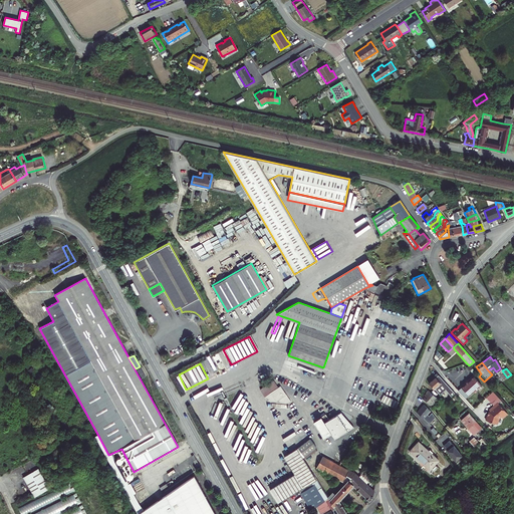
[(455,394),(438,374),(429,383),(434,390),(435,389),(440,395),(445,390),(451,397),(455,394)]
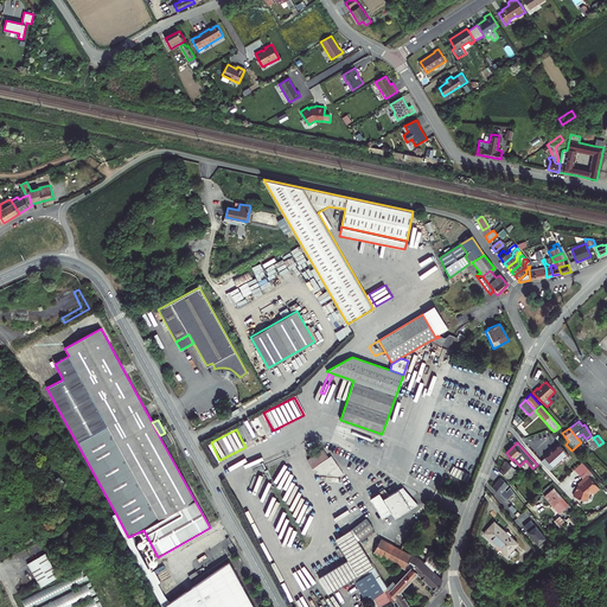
[(558,445),(544,458),(553,467),(554,468),(568,454),(558,445)]
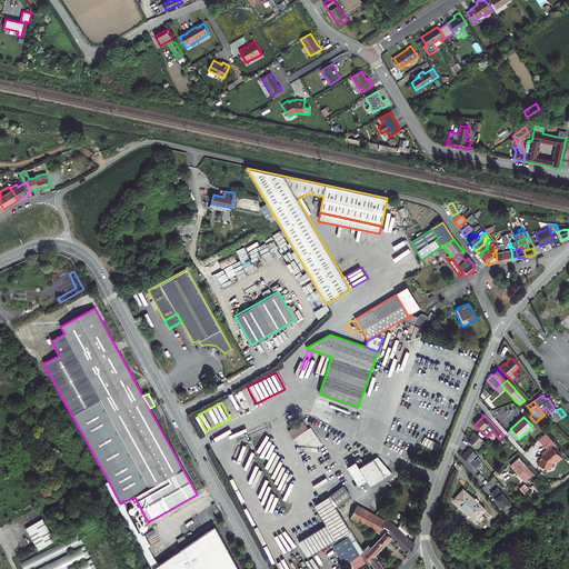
[(302,421),(288,431),(292,440),(299,436),(305,445),(317,437),(310,427),(308,429),(302,421)]
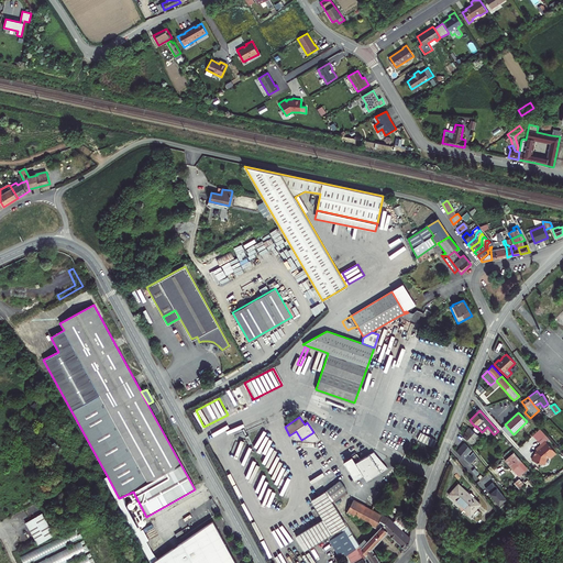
[(505,424),(501,428),(509,437),(512,433),(505,424)]
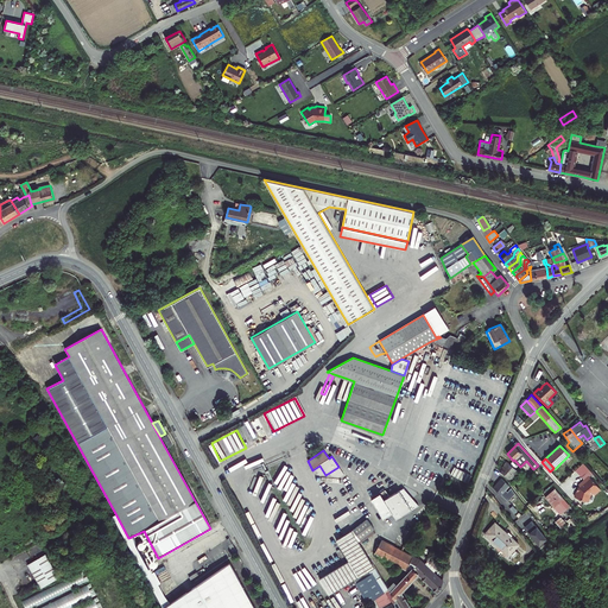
[(505,466),(499,472),(512,481),(519,473),(506,462),(504,464),(505,466)]
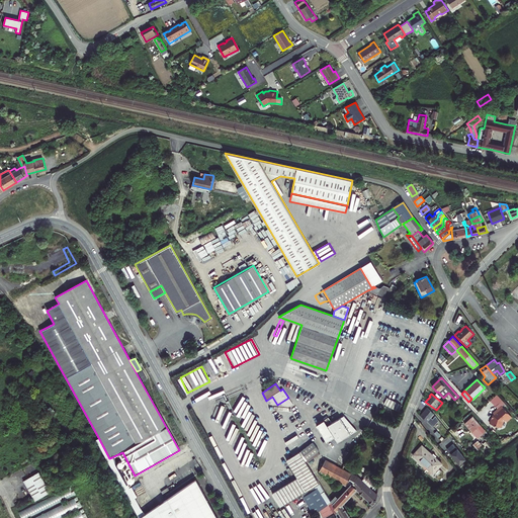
[(502,401),(497,395),(490,401),(495,407),(502,401)]
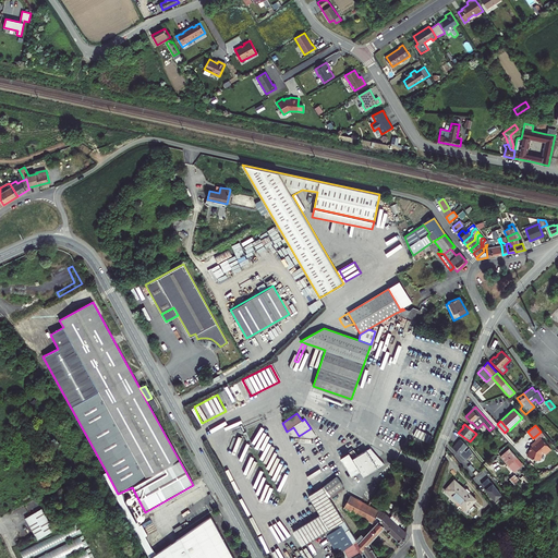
[(315,436),(311,428),(299,436),(311,438),(315,436)]
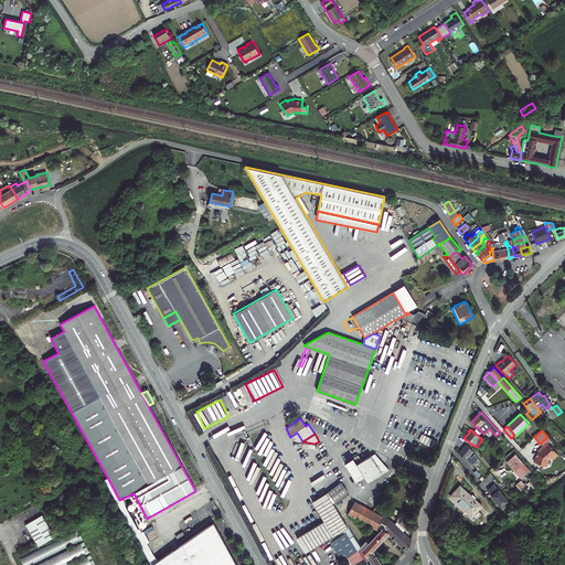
[(547,437),(540,444),(543,447),(547,443),(550,440),(547,437)]
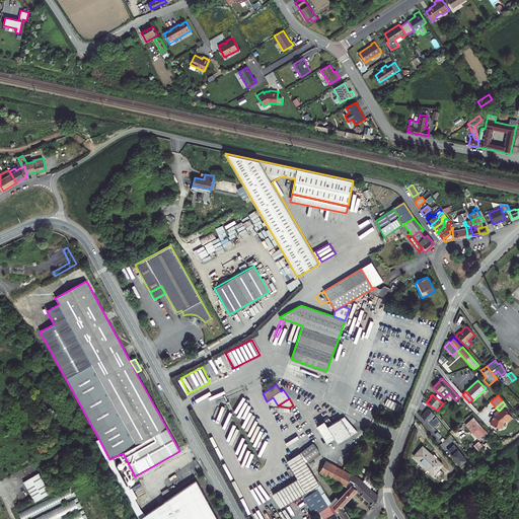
[(502,429),(504,423),(506,421),(507,423),(512,418),(503,406),(499,411),(494,415),(495,416),(494,417),(493,420),(492,420),(490,425),(502,429)]
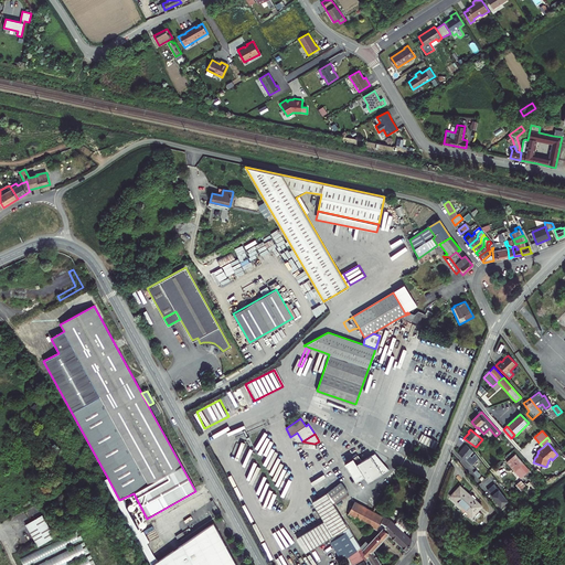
[(472,451),(465,445),(458,454),(471,466),(478,458),(475,454),(471,457),(469,456),(472,451)]
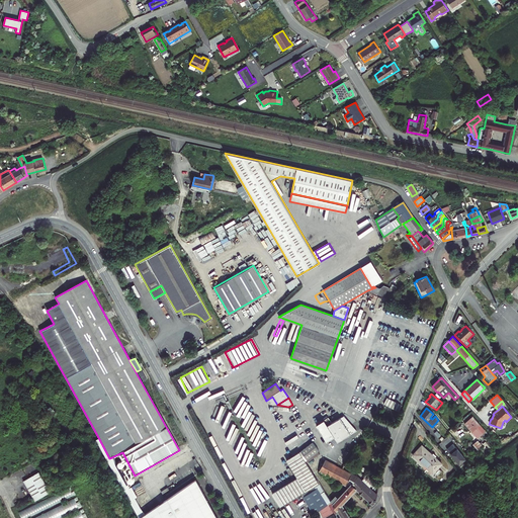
[(337,442),(356,430),(344,416),(332,423),(329,417),(316,424),(326,441),(334,437),(337,442)]
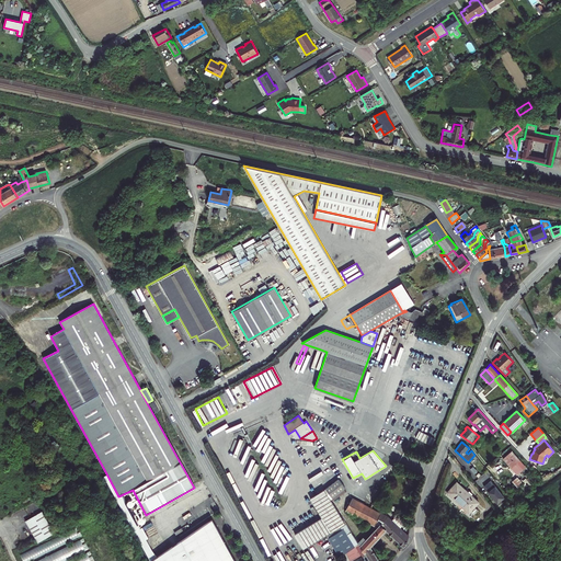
[(516,474),(524,467),(512,451),(503,459),(516,474)]
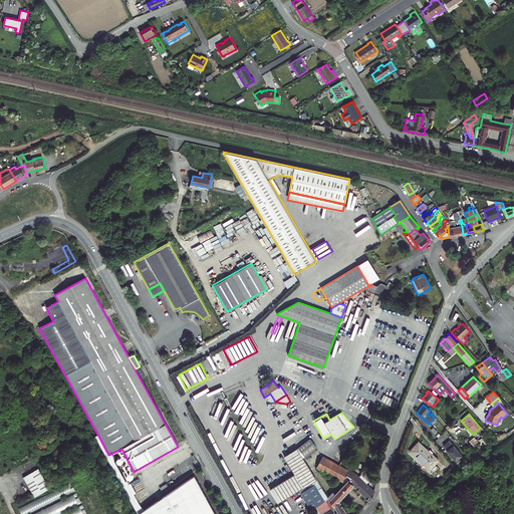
[(95,437),(137,513),(138,513),(215,513),(194,477),(143,510),(108,455),(98,436),(95,437)]
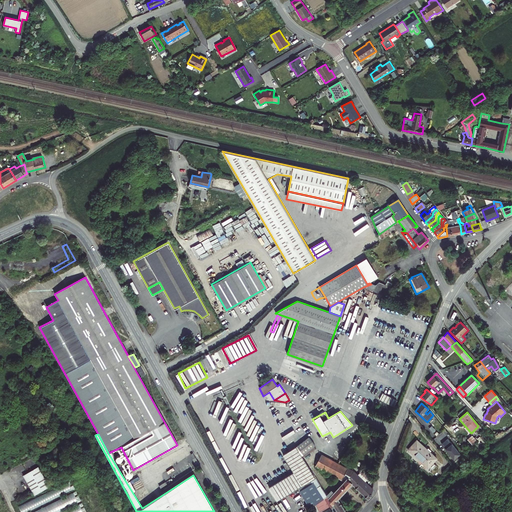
[(472,435),(467,439),(472,445),(476,441),(472,435)]
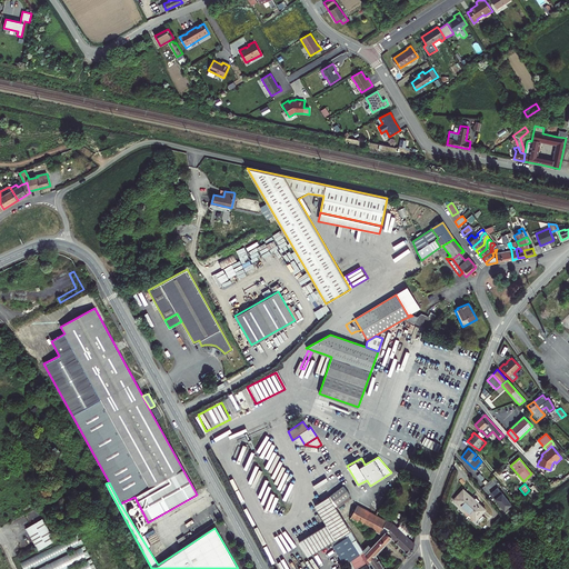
[(342,486),(329,497),(335,506),(350,495),(342,486)]
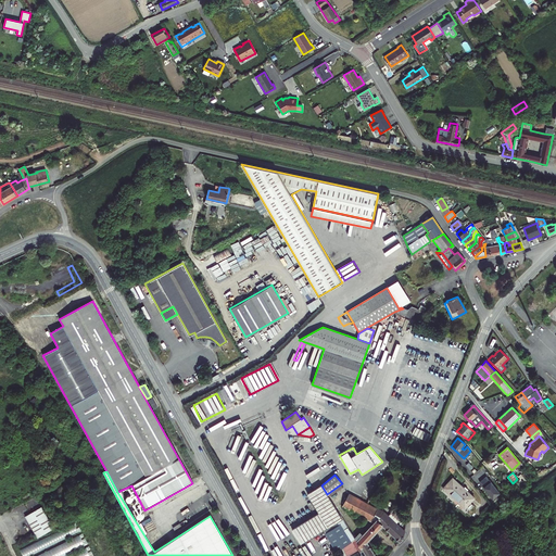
[(485,477),(479,482),(492,498),(500,493),(485,477)]
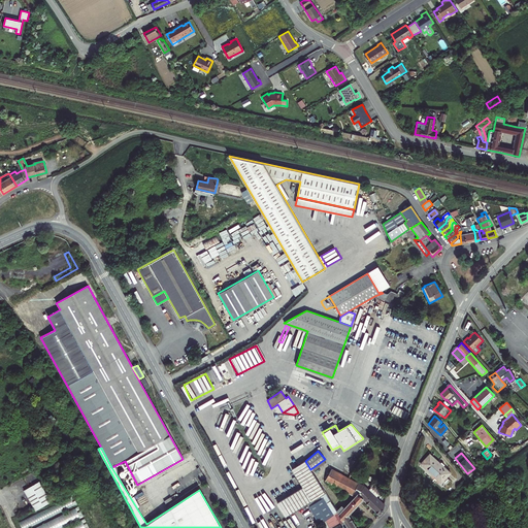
[(429,454),(421,464),(432,474),(440,482),(440,483),(450,473),(429,454)]
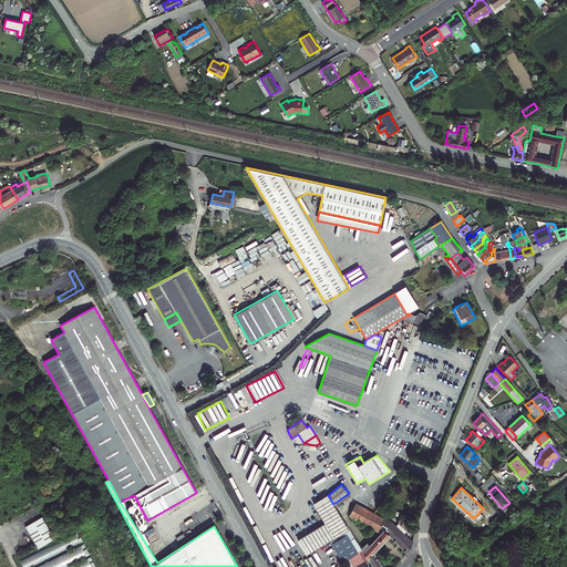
[(333,505),(328,495),(313,504),(326,524),(298,540),(307,554),(349,528),(336,507),(333,505)]
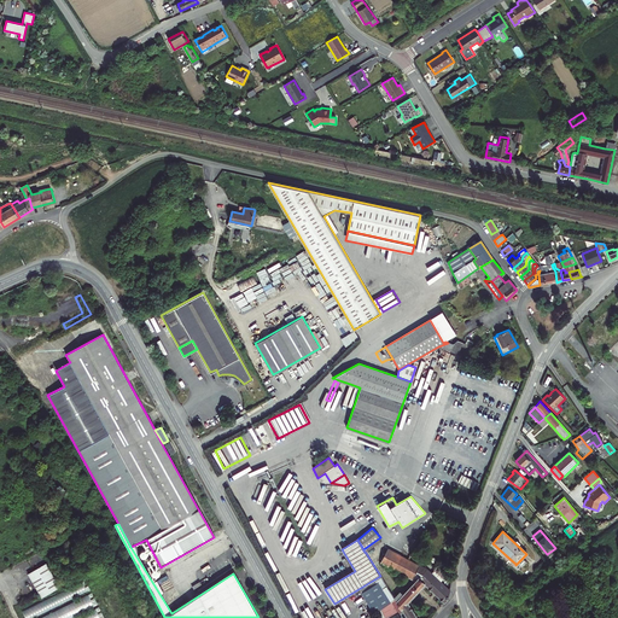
[(415,581),(397,602),(407,617),(417,617),(407,602),(425,583),(445,602),(449,599),(450,590),(441,582),(436,577),(427,570),(408,560),(388,548),(380,563),(415,581)]
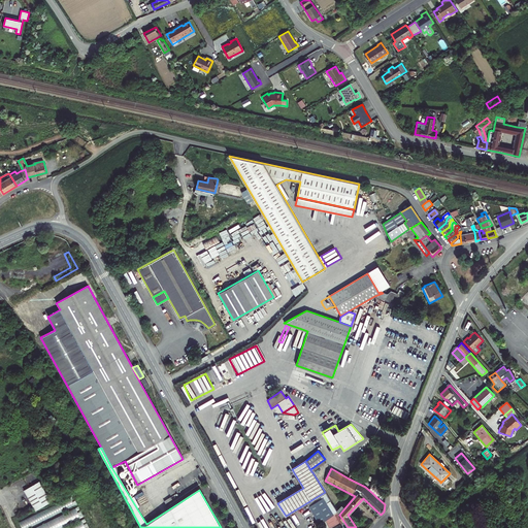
[(440,482),(432,474),(430,476),(438,485),(440,482)]
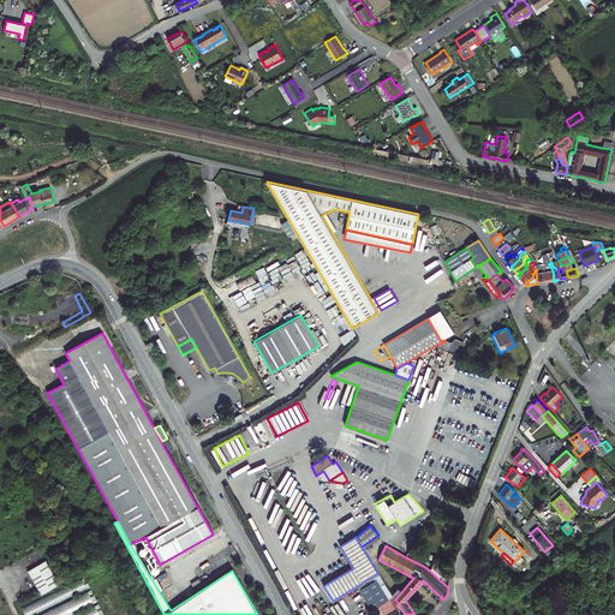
[(46,561),(28,571),(41,595),(59,585),(46,561)]
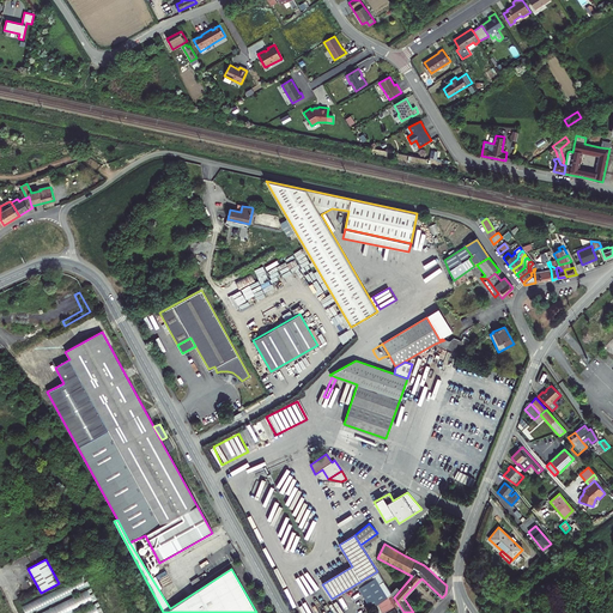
[(371,607),(386,598),(392,594),(377,572),(357,586),(371,607)]
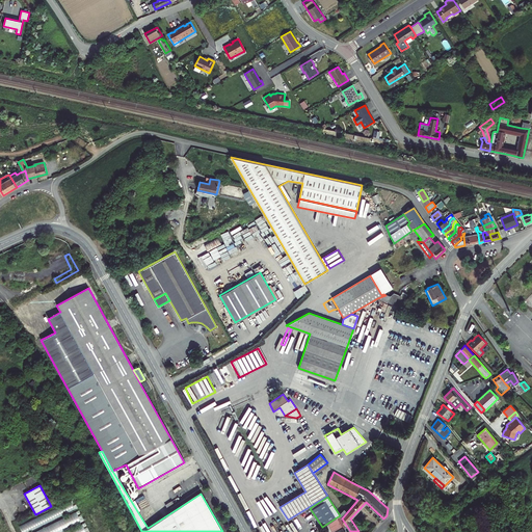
[(73,502),(21,525),(24,531),(77,509),(73,502)]
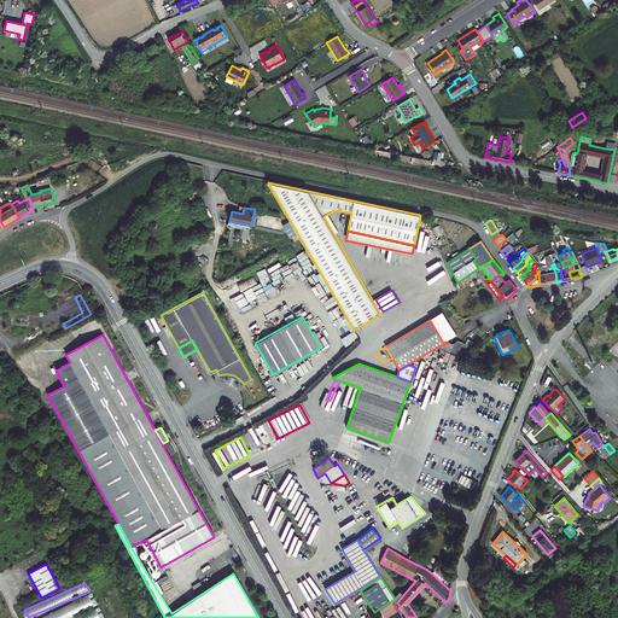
[(91,595),(39,617),(70,617),(100,606),(97,598),(92,599),(91,595)]
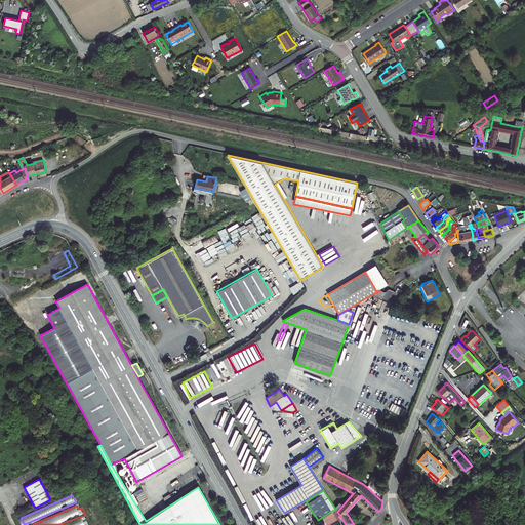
[(333,523),(329,524),(339,524),(338,521),(337,521),(335,517),(333,513),(331,514),(330,512),(318,520),(318,521),(323,517),(325,521),(329,519),(328,516),(329,515),(333,523)]
